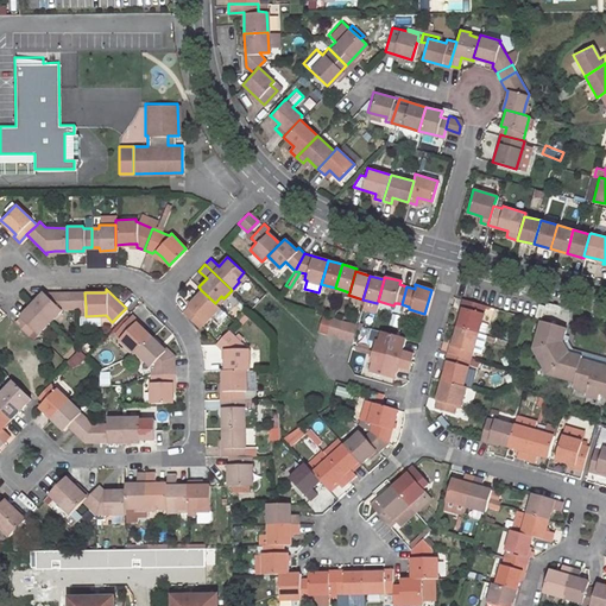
[(42,291),(30,303),(49,321),(61,308),(68,308),(68,290),(42,291)]
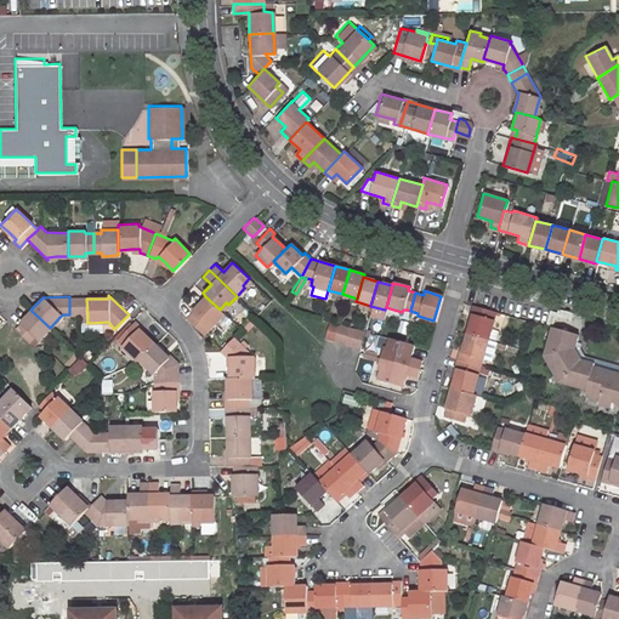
[(205,296),(185,318),(203,334),(223,312),(222,312),(220,310),(205,296)]
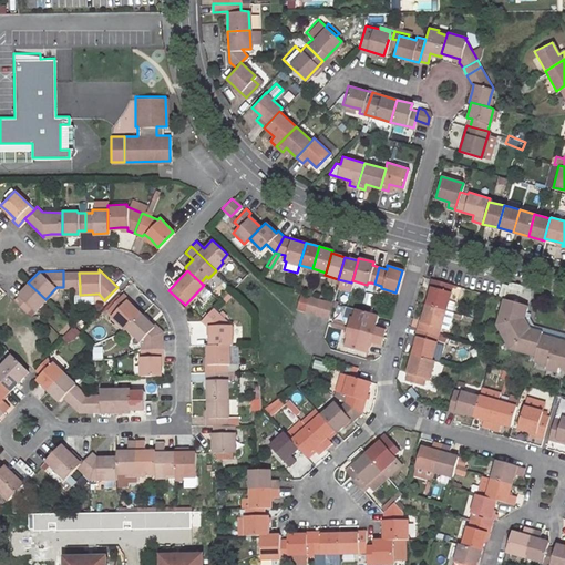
[(429,291),(425,302),(444,308),(451,310),(454,301),(447,299),(451,284),(429,277),(427,285),(430,286),(429,291)]
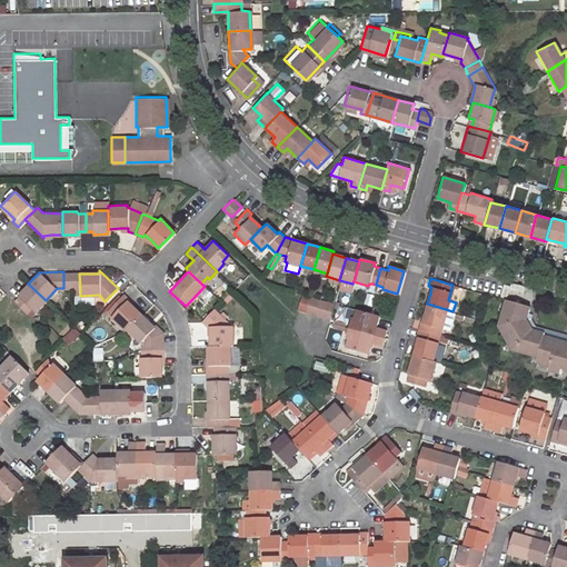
[(28,284),(12,300),(26,312),(30,308),(35,311),(46,300),(28,284)]
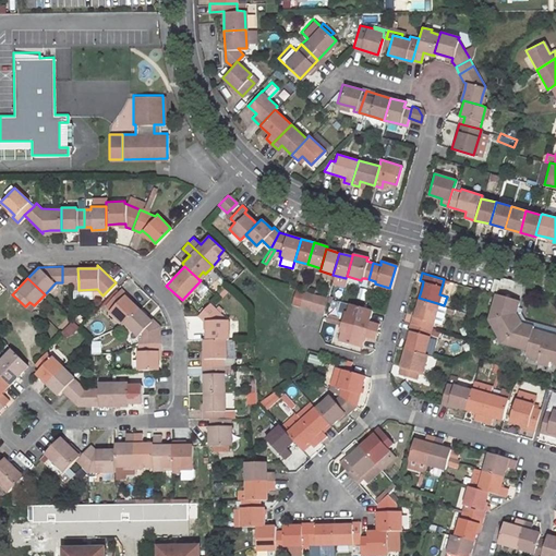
[(195,289),(200,297),(208,291),(204,283),(195,289)]
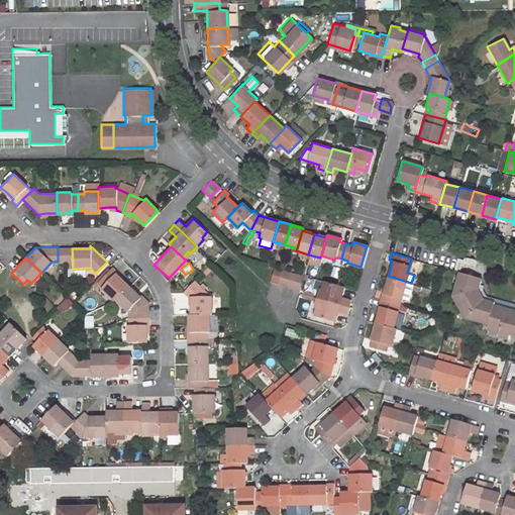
[(100,283),(98,285),(113,299),(114,298),(127,285),(121,279),(114,273),(116,271),(111,266),(98,280),(100,283)]
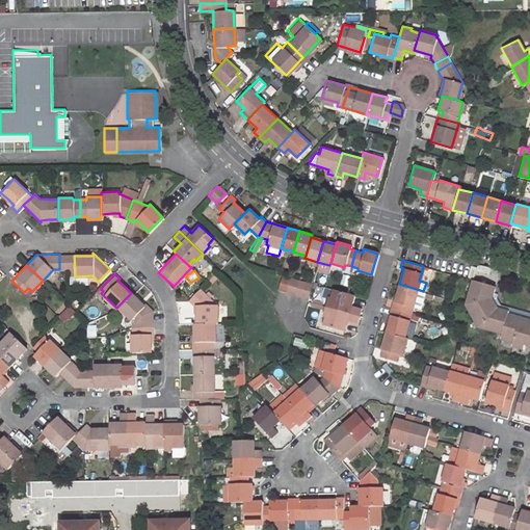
[(281,274),(276,289),(285,292),(289,276),(286,275),(281,274)]
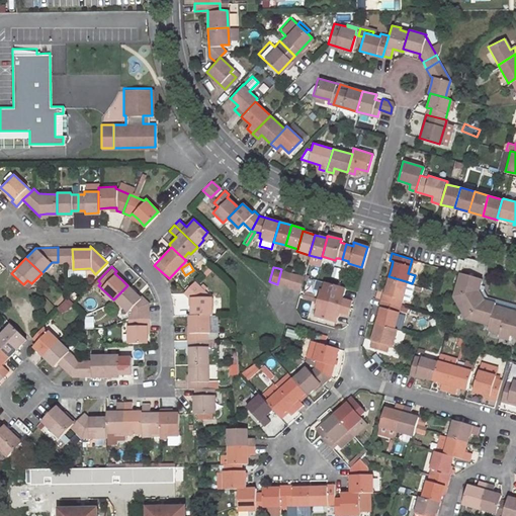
[(281,269),(277,284),(284,286),(288,271),(281,269)]
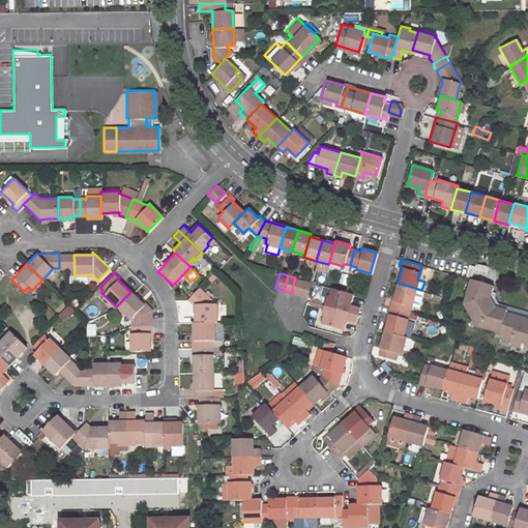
[(119,277),(117,280),(124,286),(126,284),(119,277)]
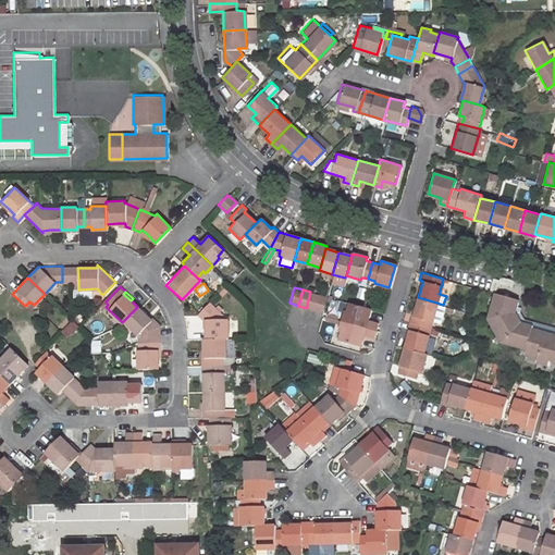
[(310,292),(306,308),(313,310),(318,294),(312,293),(310,292)]
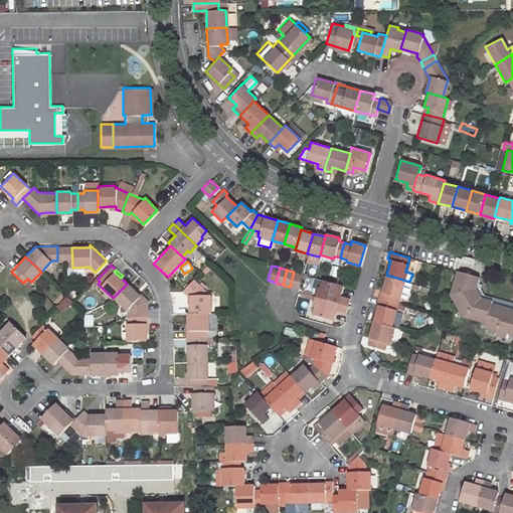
[(474,289),(477,277),(457,271),(450,294),(474,289)]
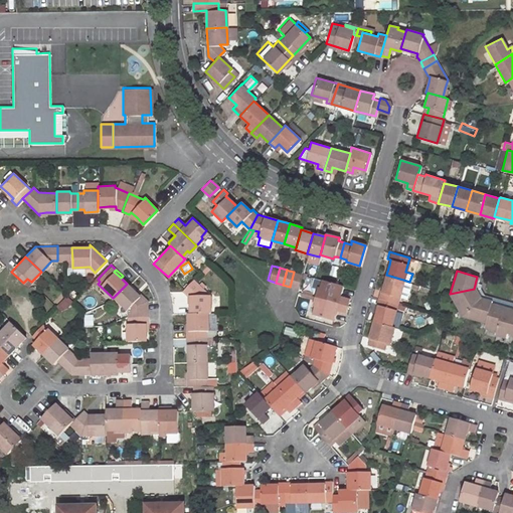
[(294,272),(290,287),(297,289),(301,274),(294,272)]
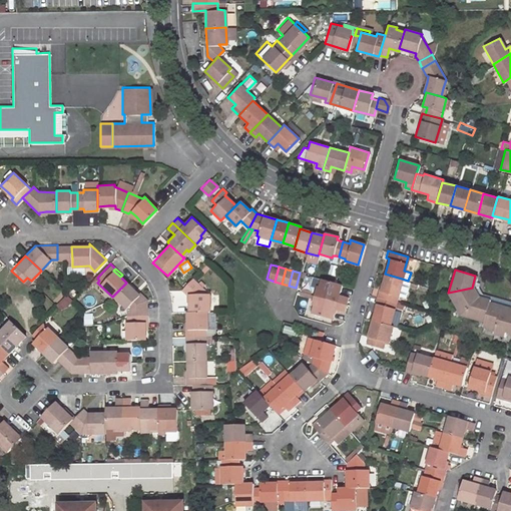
[(377,291),(376,296),(396,302),(402,279),(385,274),(381,287),(380,291),(377,291)]
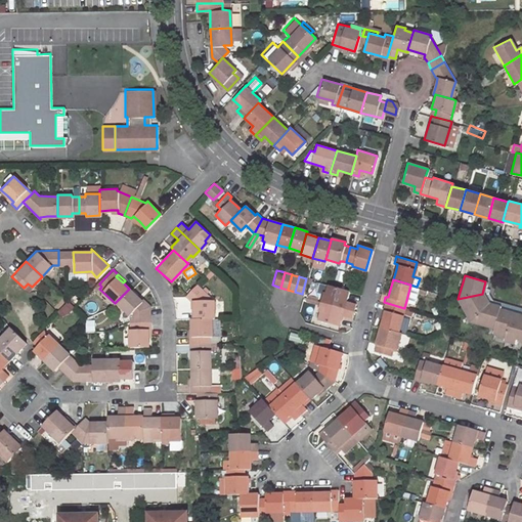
[(196,283),(184,295),(190,301),(192,300),(192,308),(192,317),(211,317),(213,317),(213,299),(196,283)]
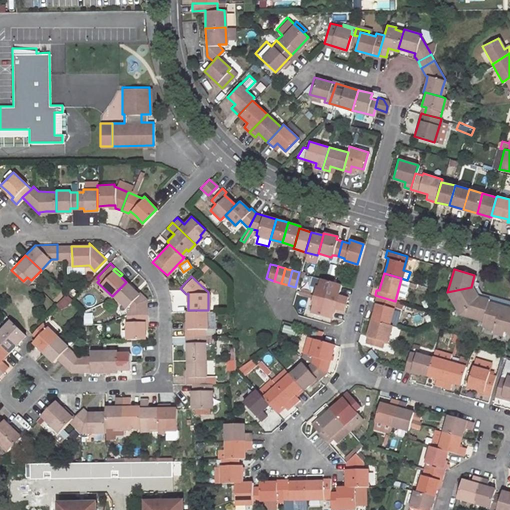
[(314,287),(312,294),(343,303),(345,296),(336,293),(339,284),(320,278),(317,287),(314,287)]
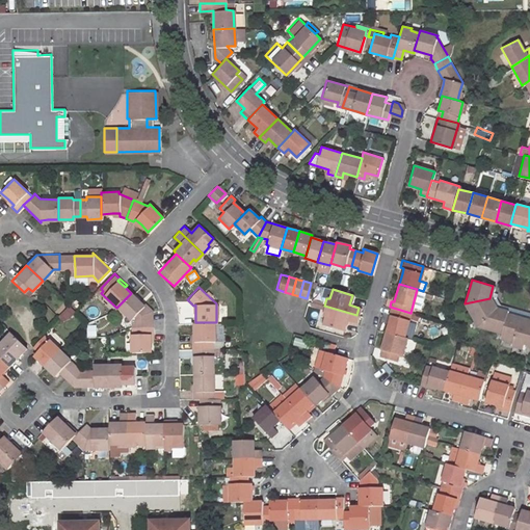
[(131,293),(117,307),(130,319),(130,325),(152,325),(152,309),(146,303),(143,306),(138,299),(131,293)]
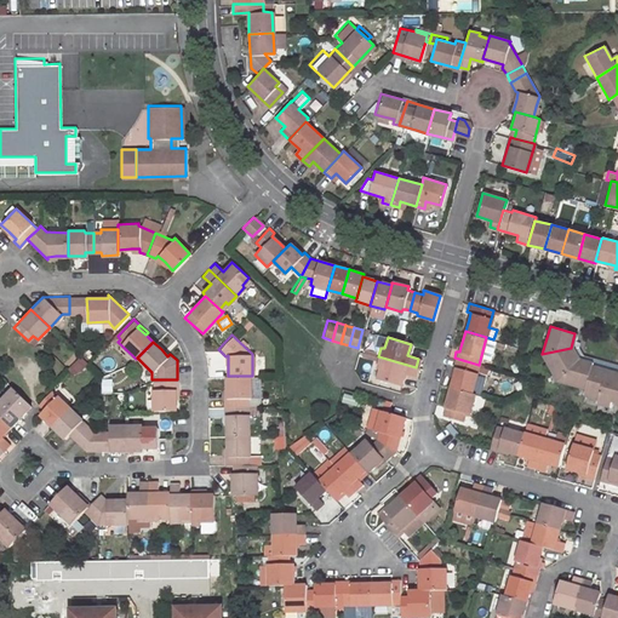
[(571,348),(542,354),(556,379),(577,359),(571,348)]
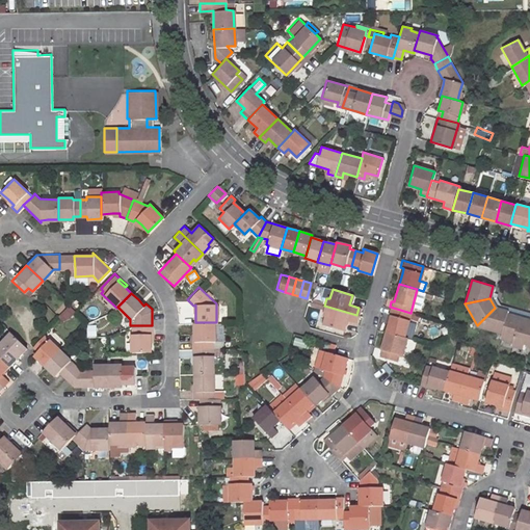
[(64,318),(73,312),(69,306),(60,311),(64,318)]
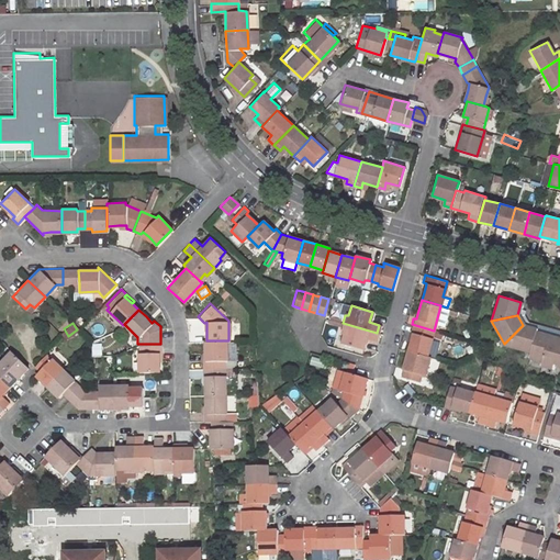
[(344,333),(340,343),(361,348),(365,337),(374,340),(377,333),(343,323),(340,332),(344,333)]
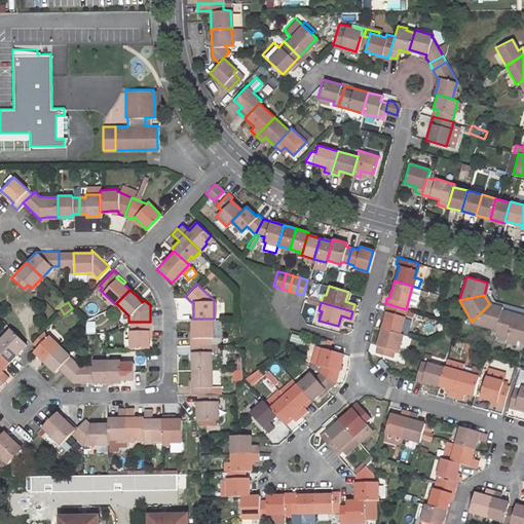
[(385,303),(383,310),(385,310),(384,315),(381,328),(399,333),(406,309),(385,303)]
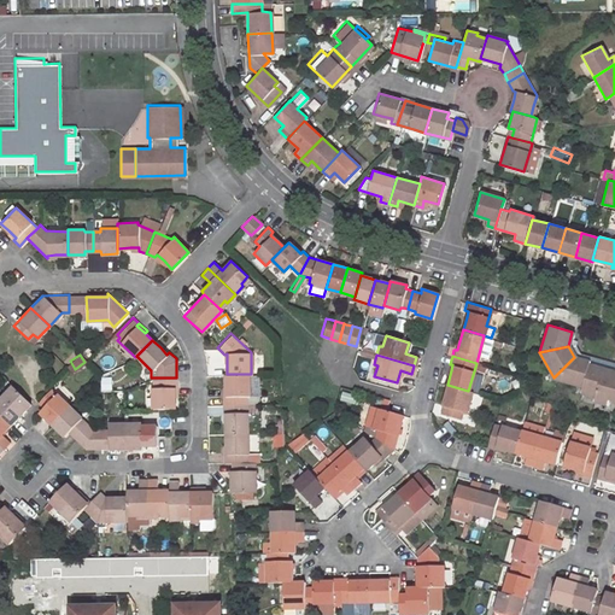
[(574,357),(554,378),(581,386),(587,363),(587,361),(574,357)]
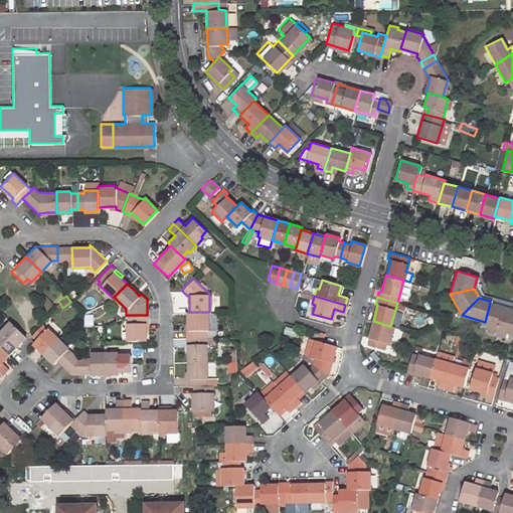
[(490,303),(485,322),(484,326),(496,330),(503,306),(490,303)]
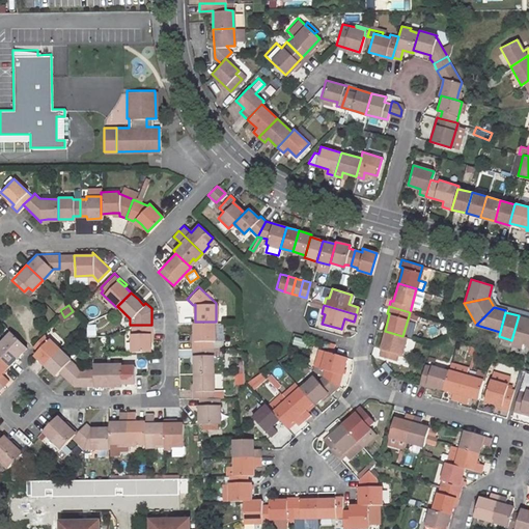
[(519,315),(511,340),(510,344),(521,347),(522,343),(528,318),(519,315)]
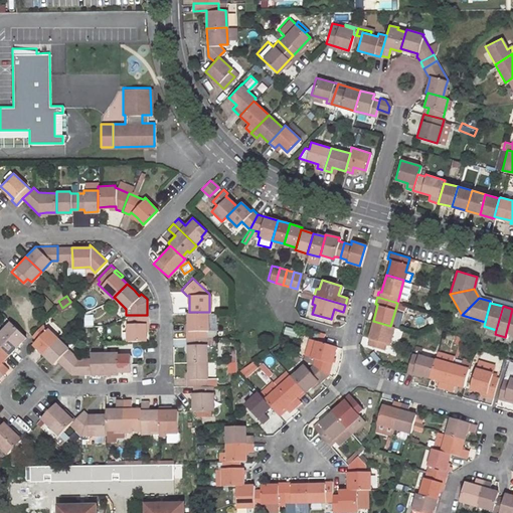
[(189,312),(187,312),(187,322),(187,331),(184,331),(184,337),(205,337),(205,330),(207,330),(207,329),(207,312),(189,312)]
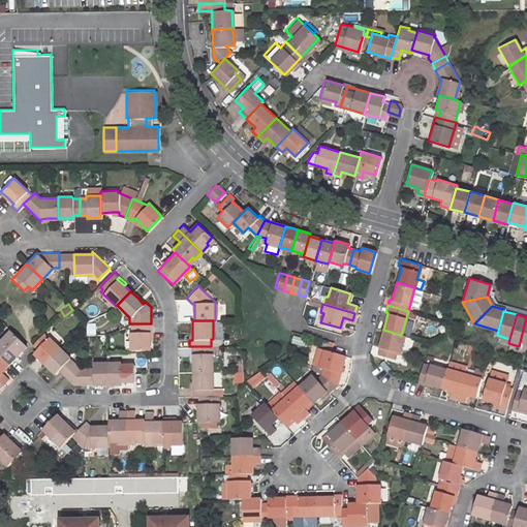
[(151,323),(129,323),(129,349),(149,348),(148,339),(148,332),(151,332),(151,323)]
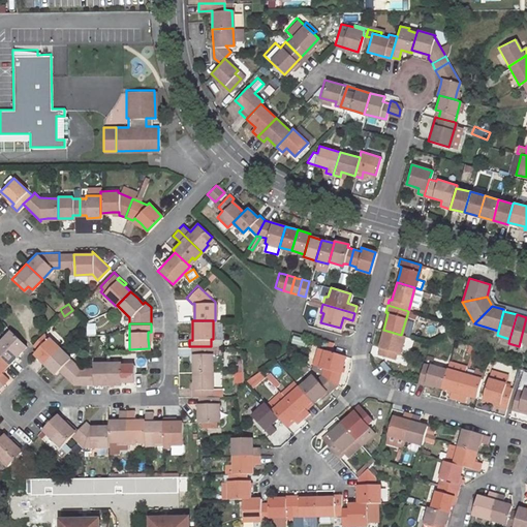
[(10,330),(1,339),(17,354),(25,345),(10,330)]
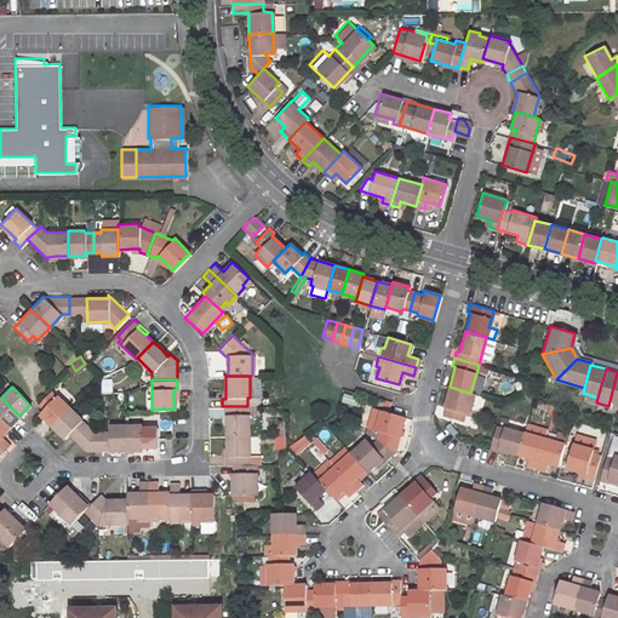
[(450,387),(442,413),(463,419),(464,412),(469,415),(475,394),(470,393),(450,387)]
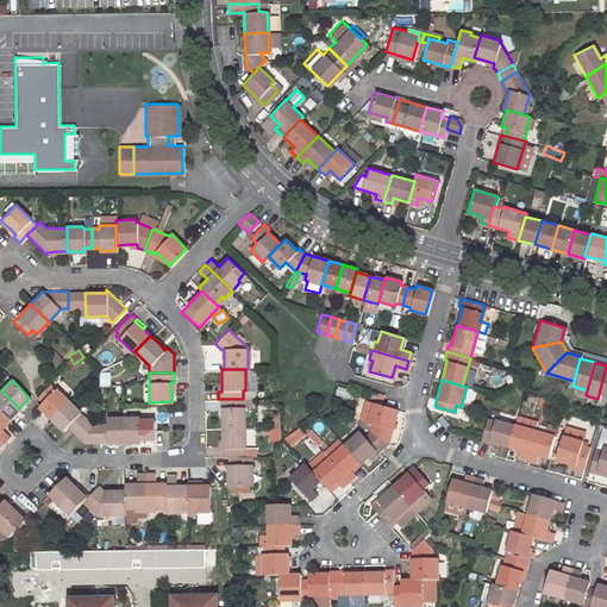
[(50,382),(36,396),(42,402),(38,406),(50,418),(68,400),(50,382)]
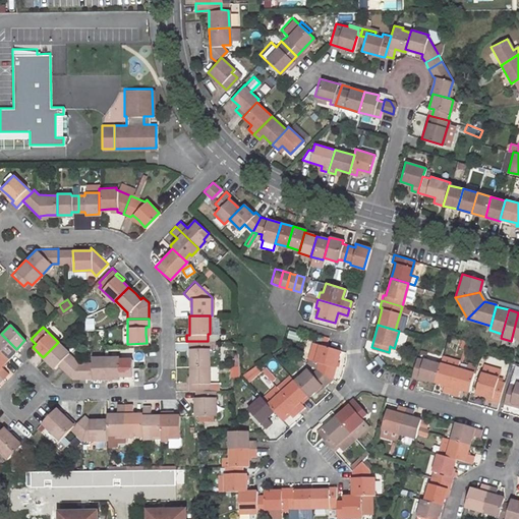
[(300,340),(302,332),(287,329),(285,337),(300,340)]
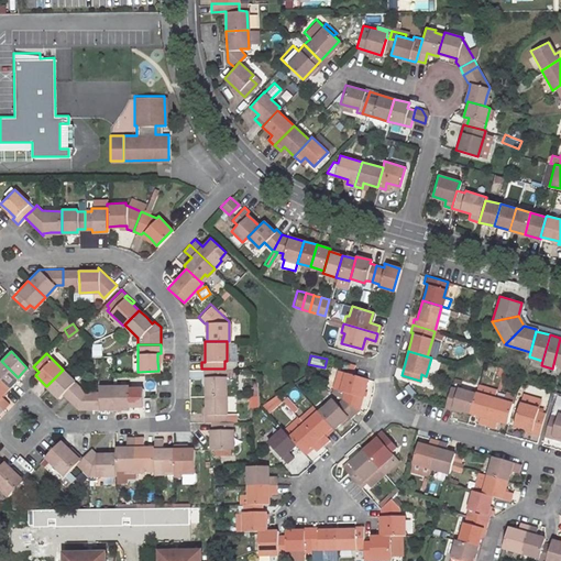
[(353,362),(348,360),(344,372),(350,374),(353,362)]
